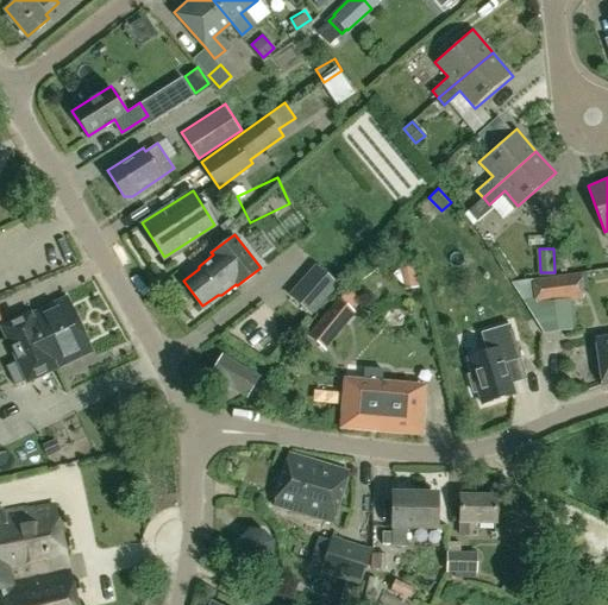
[(415,259),(400,263),(405,285),(419,283),(415,259)]
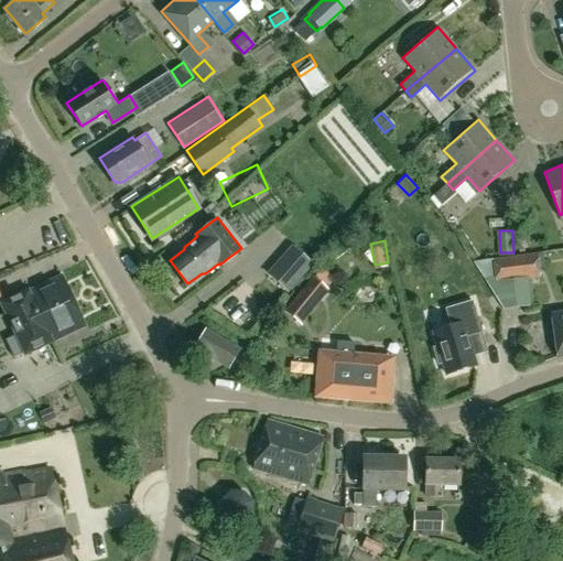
[(289,290),(314,262),(292,243),(268,271),(289,290)]
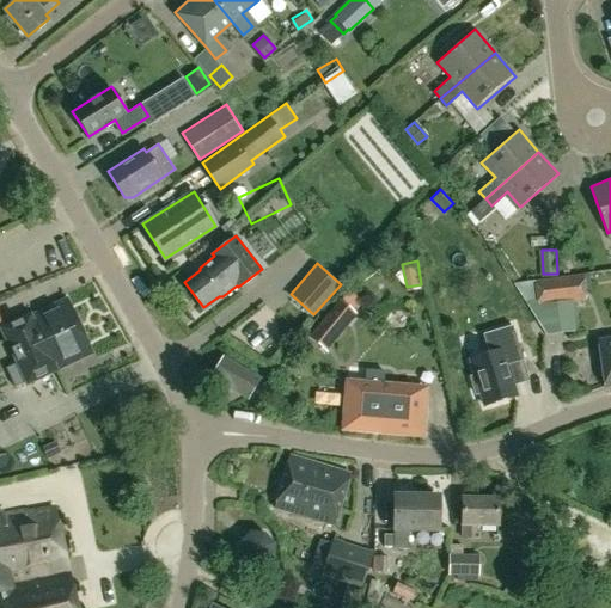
[(515,282),(543,326),(548,333),(575,330),(575,325),(579,324),(578,311),(573,311),(573,309),(558,311),(557,301),(588,299),(587,288),(592,288),(590,272),(584,274),(584,271),(515,282)]
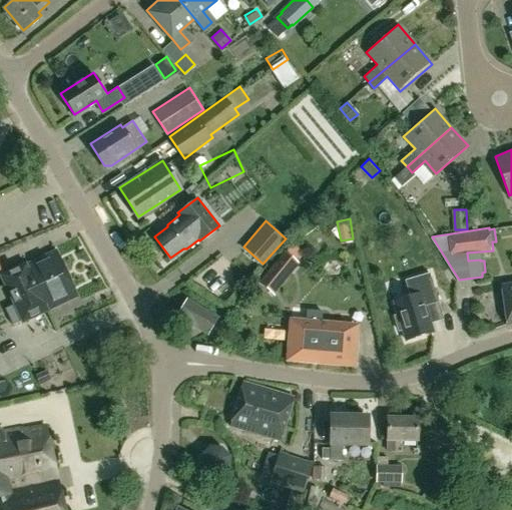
[(55,248),(1,275),(15,303),(5,307),(13,323),(22,319),(23,320),(77,294),(55,248)]
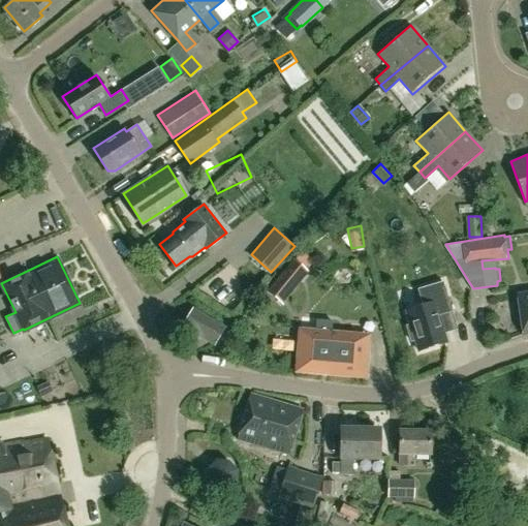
[(284,295),(306,268),(294,259),(287,269),(285,268),(272,284),(284,295)]
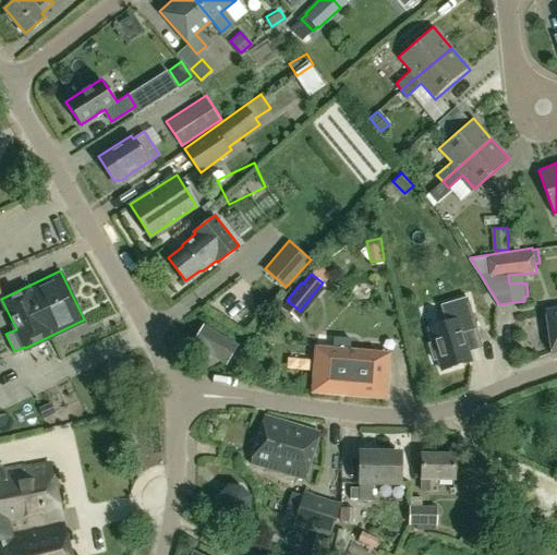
[(473,326),(462,294),(435,304),(442,322),(425,327),(431,341),(426,344),(432,359),(436,357),(439,369),(468,359),(458,330),(473,326)]
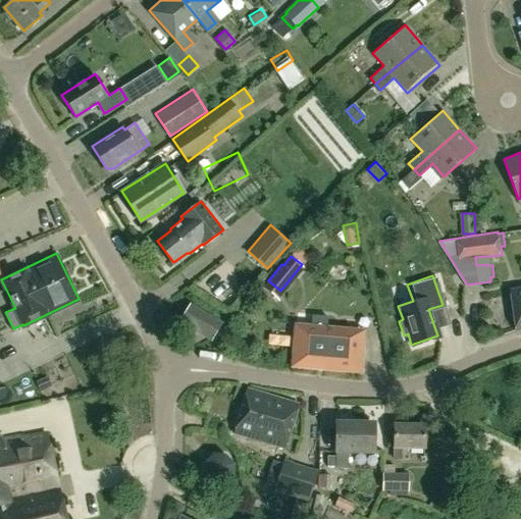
[(520,287),(510,290),(516,330),(520,328),(520,287)]
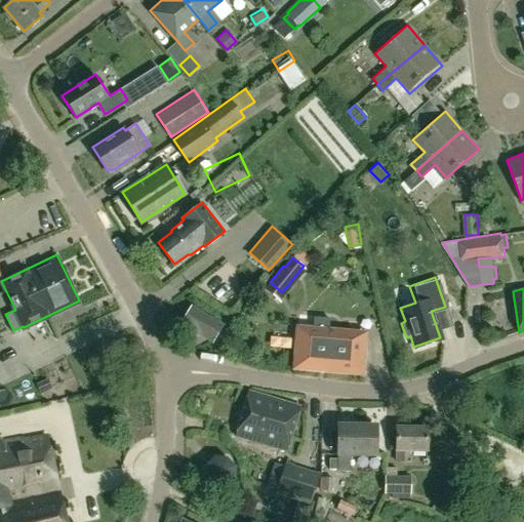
[(183,322),(211,339),(222,323),(192,306),(183,322)]
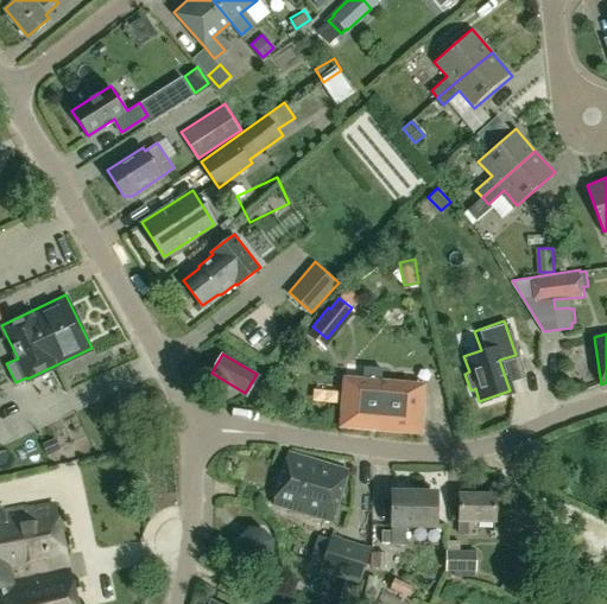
[(375,434),(375,430),(422,433),(424,392),(380,388),(380,379),(343,376),(339,426),(371,428),(371,433),(375,434)]
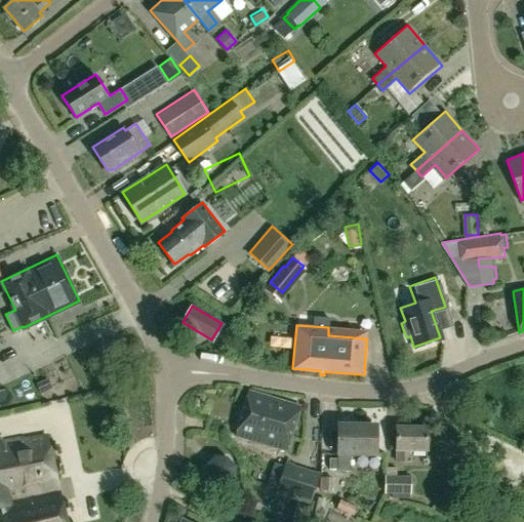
[(226,326),(222,332),(227,336),(231,329),(226,326)]
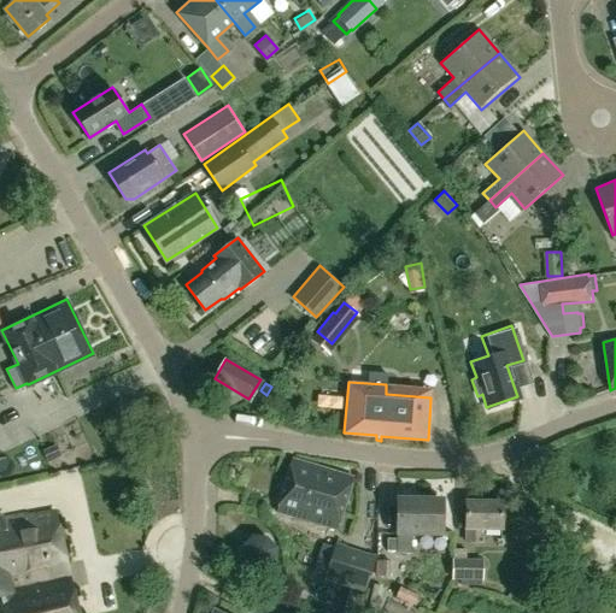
[(57,443),(44,449),(47,459),(60,453),(57,443)]
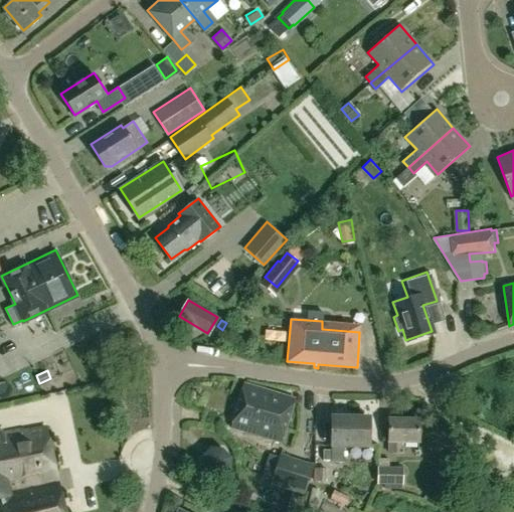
[(4,394),(32,388),(30,379),(2,385),(4,394)]
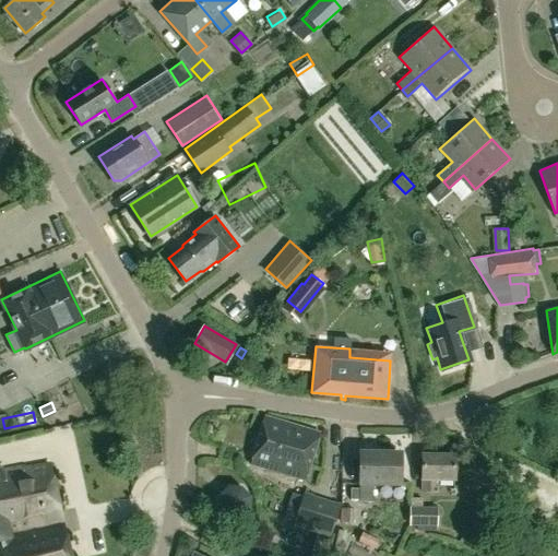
[(320,432),(264,415),(251,463),(305,478),(320,432)]
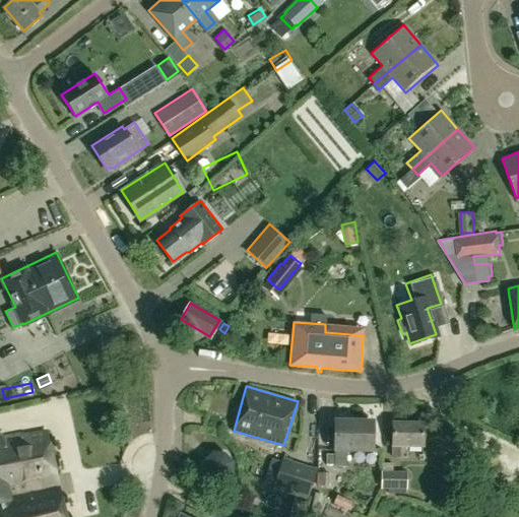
[(335,465),(347,465),(347,449),(373,449),(373,422),(335,422),(335,465)]
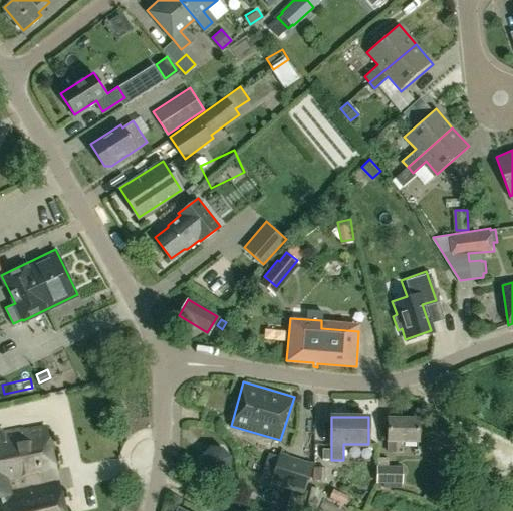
[(389,440),(390,440),(389,450),(403,451),(403,440),(419,440),(419,418),(389,417),(389,440)]
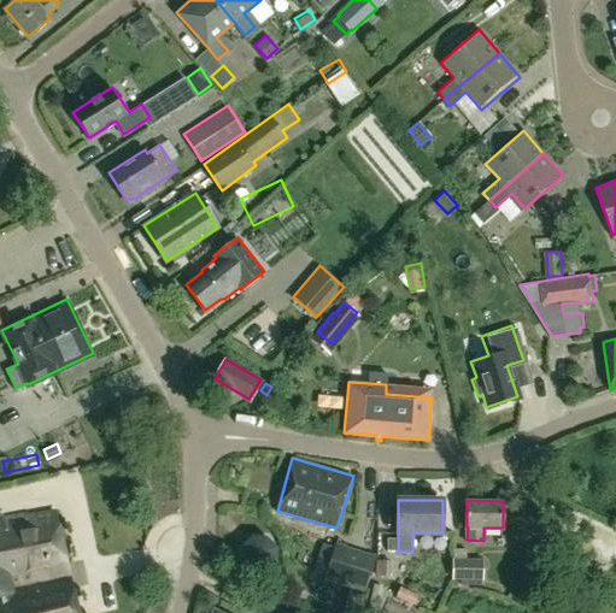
[(0,513),(0,595),(1,595),(5,612),(78,612),(70,577),(12,590),(11,583),(69,570),(56,510),(5,519),(4,513),(0,513)]
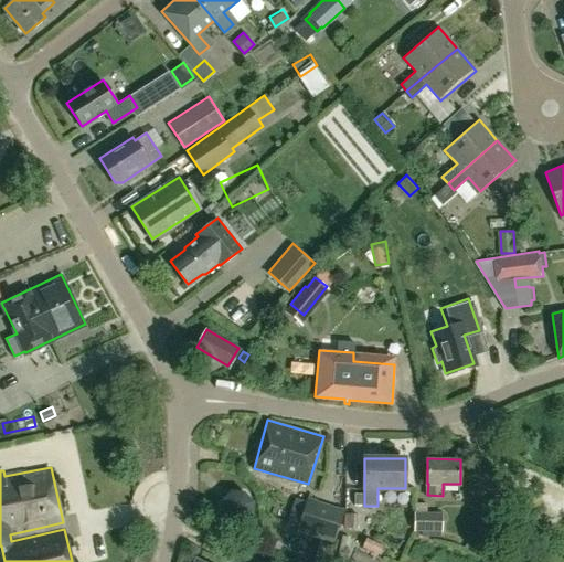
[(220,512),(246,511),(245,478),(219,479),(220,512)]
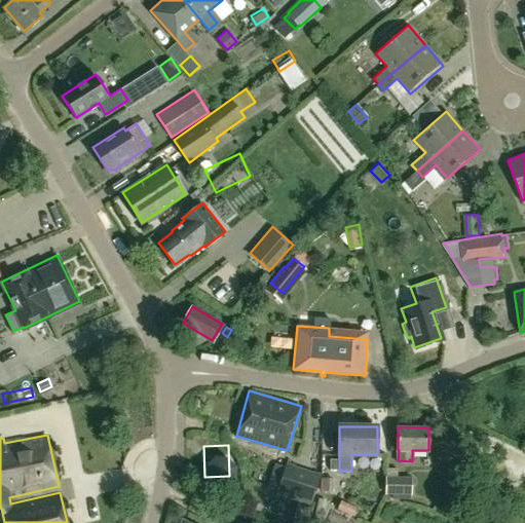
[(322,473),(288,461),(277,493),(312,503),(322,473)]
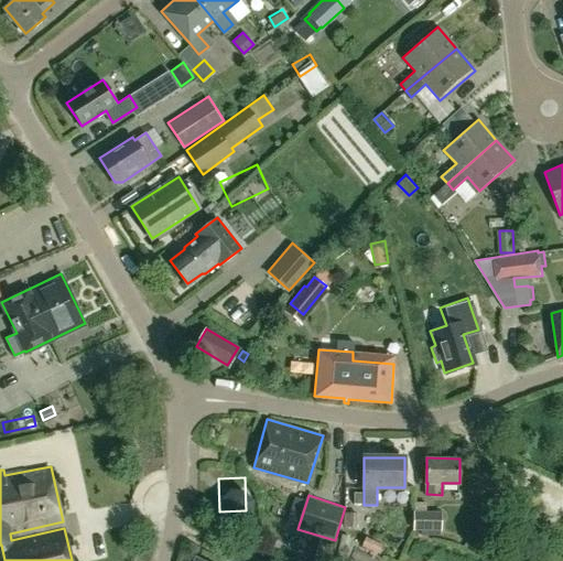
[(415,510),(426,510),(426,502),(415,502),(415,510)]
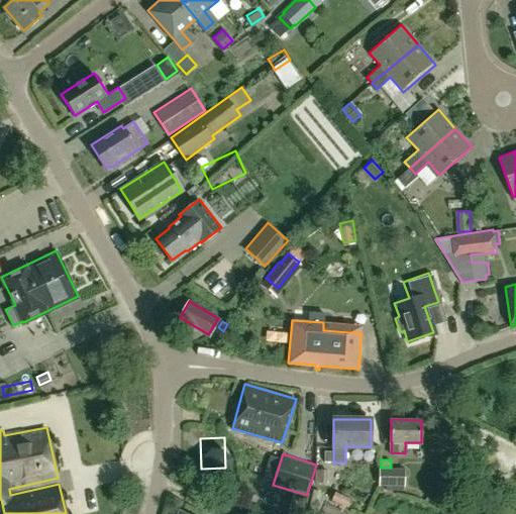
[(379,485),(405,485),(405,468),(391,468),(381,468),(379,468),(379,485)]
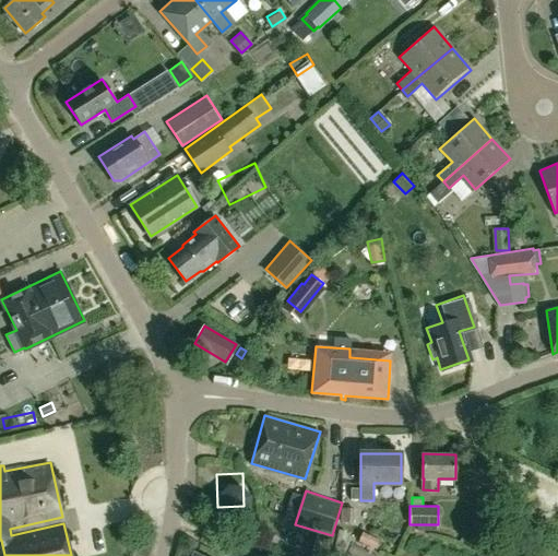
[(343,508),(343,521),(355,522),(355,508),(343,508)]
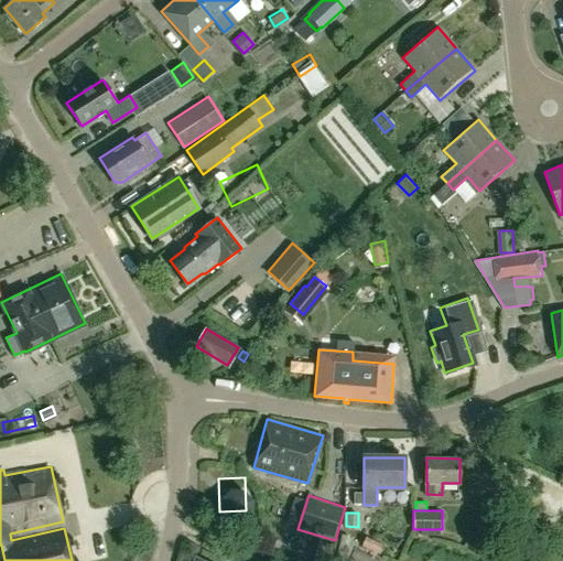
[(334,549),(331,560),(343,560),(350,535),(342,532),(337,550),(334,549)]
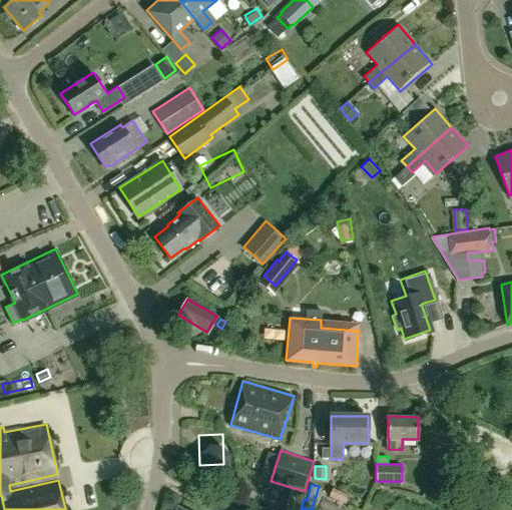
[(334,488),(330,496),(346,503),(350,495),(334,488)]
